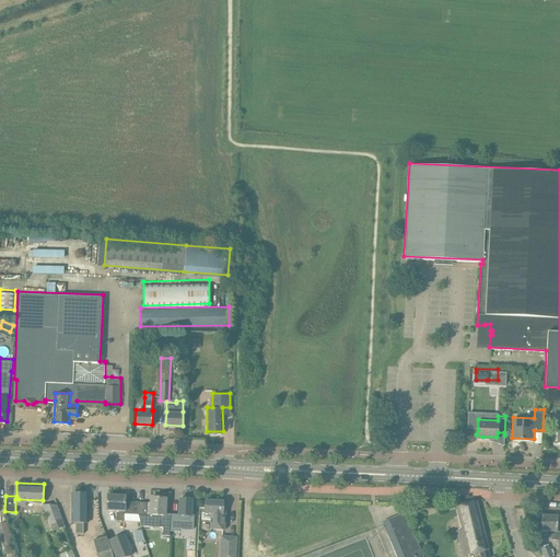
[(76,531),(83,531),(83,520),(88,520),(88,490),(72,490),(72,520),(76,520),(76,531)]
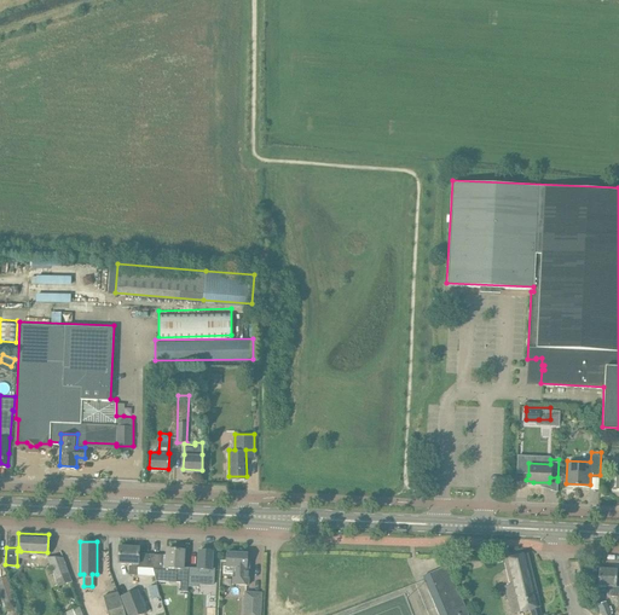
[(139,545),(119,544),(119,561),(129,562),(128,572),(137,573),(138,562),(152,563),(149,551),(139,551),(139,545)]
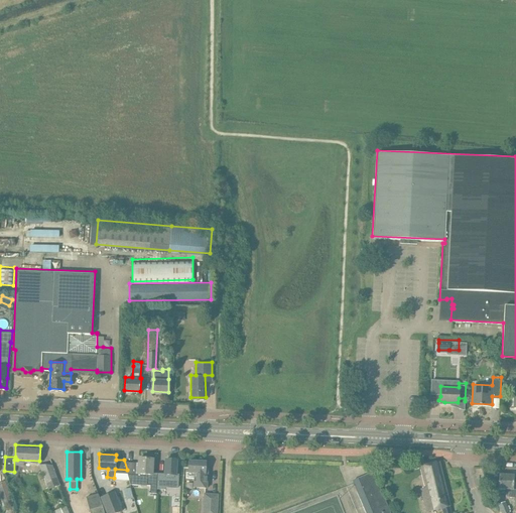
[(150,491),(157,491),(158,473),(158,471),(152,471),(153,457),(139,456),(138,472),(139,472),(147,473),(147,483),(150,484),(150,491)]
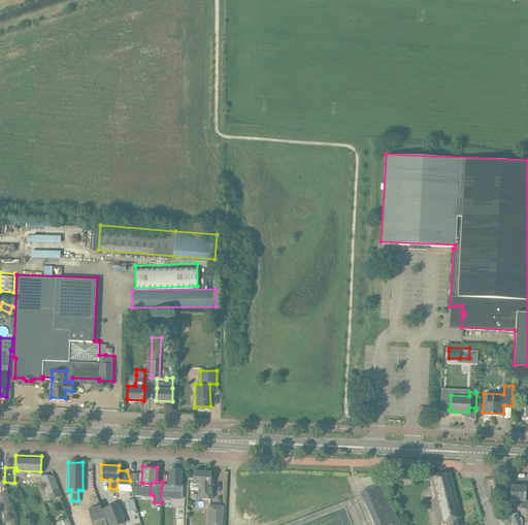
[(201,467),(197,467),(196,469),(194,469),(193,482),(191,482),(191,487),(199,487),(198,496),(211,497),(212,478),(210,478),(210,470),(202,469),(201,467)]
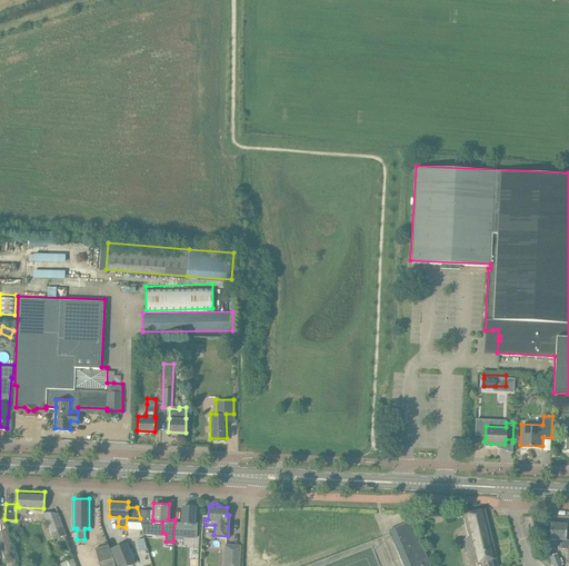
[(175,522),(173,537),(180,537),(180,535),(196,536),(197,520),(195,520),(196,505),(182,505),(181,522),(175,522)]
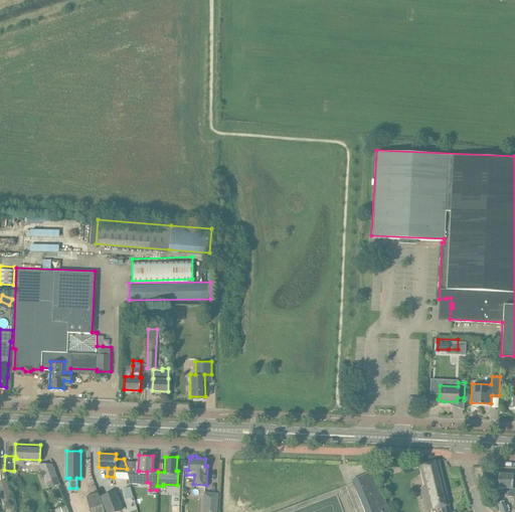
[(130,481),(131,481),(138,481),(139,471),(138,471),(134,471),(135,460),(124,459),(130,481)]
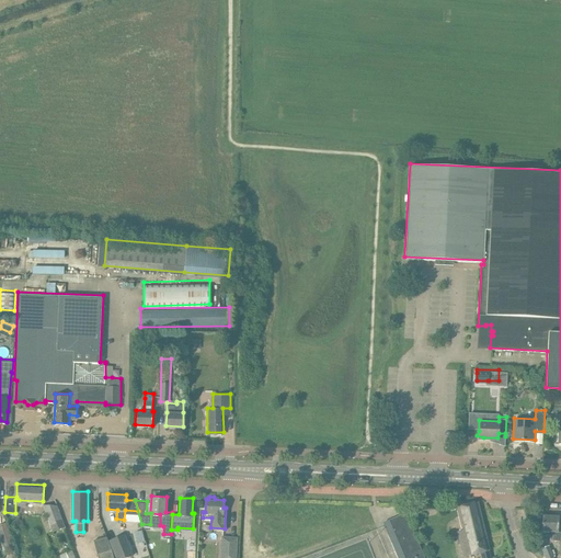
[(480,550),(481,557),(491,557),(478,500),(457,504),(462,527),(458,528),(464,555),(480,550)]
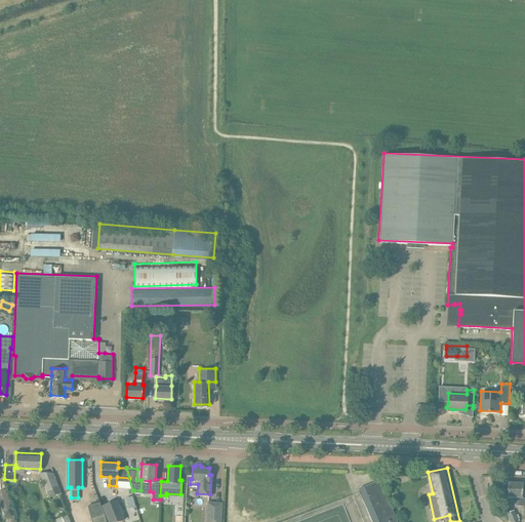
[(53,471),(40,471),(49,495),(61,491),(53,471)]
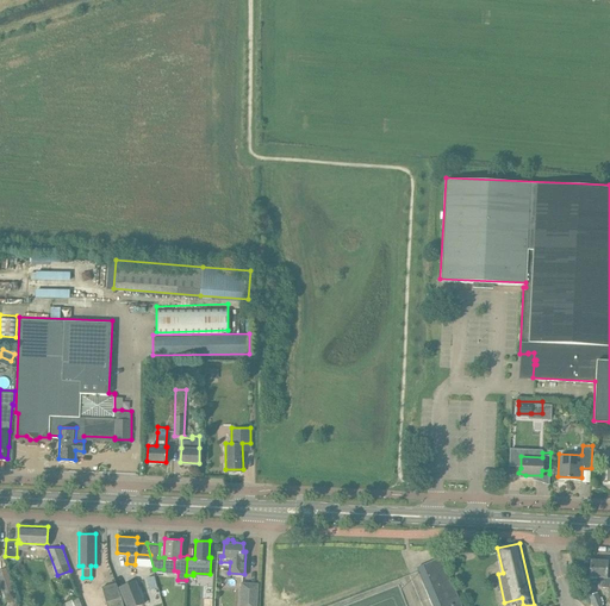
[(462,605),(441,555),(421,563),(427,576),(421,579),(431,605),(462,605)]
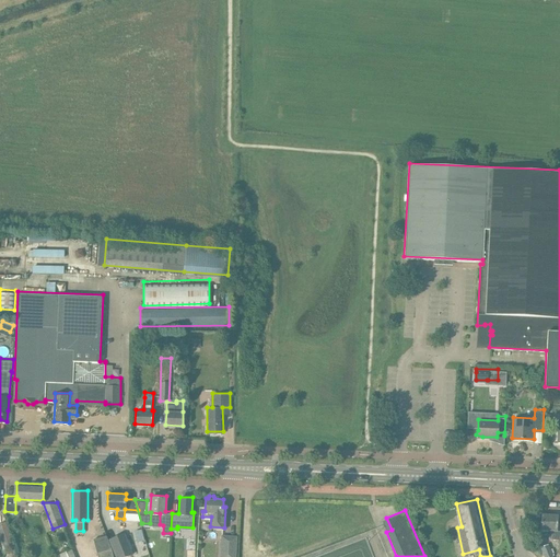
[(558,514),(541,513),(540,528),(549,529),(549,537),(559,537),(558,546),(559,545),(559,528),(557,529),(558,514)]
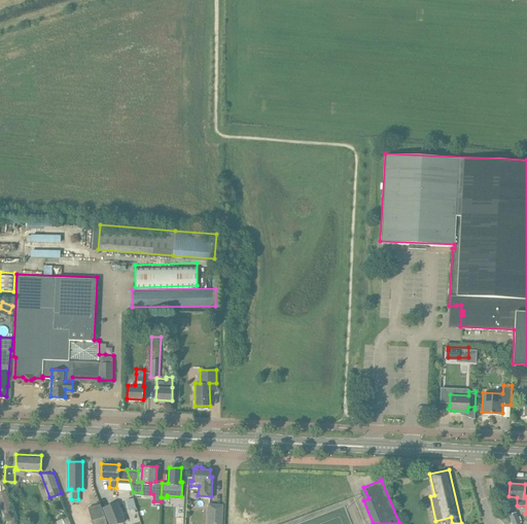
[(12,512),(5,489),(0,490),(0,500),(4,514),(12,512)]
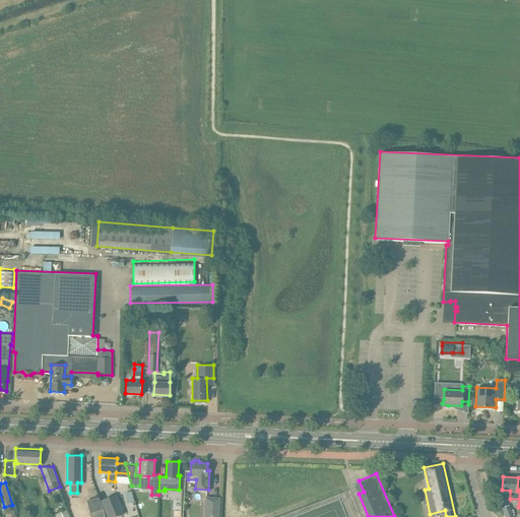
[(113,516),(124,513),(116,493),(101,499),(108,516),(113,516)]
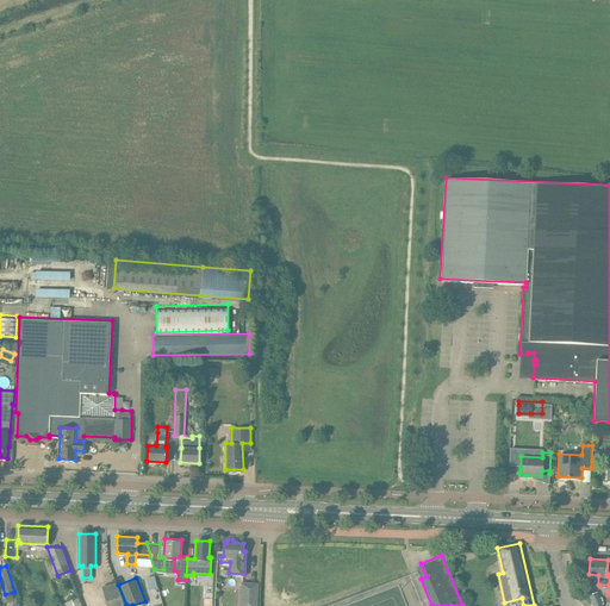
[(255,605),(257,581),(241,580),(238,605),(255,605)]
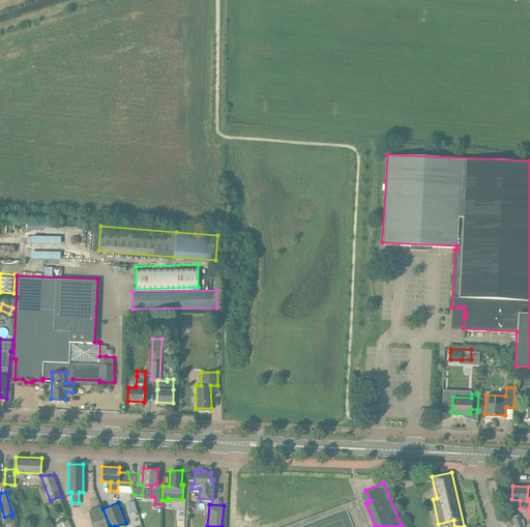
[(522,522),(519,513),(511,516),(513,521),(516,526),(517,526),(523,525),(524,525),(522,522)]
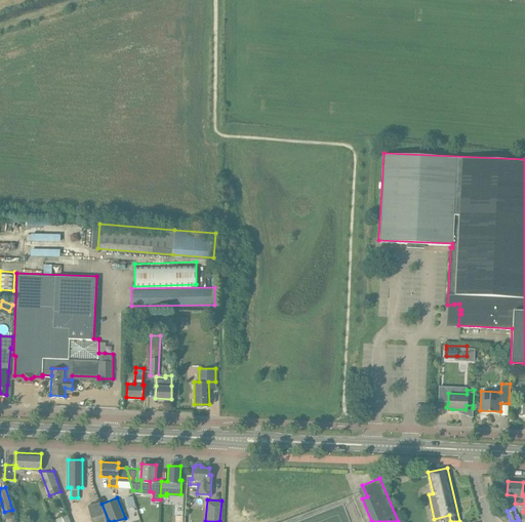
[(71,521),(68,513),(56,517),(58,521),(71,521)]
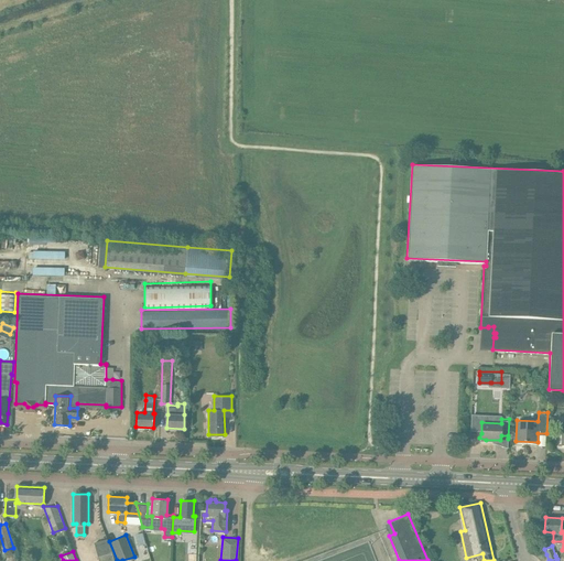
[(115,560),(112,551),(98,554),(99,560),(115,560)]
